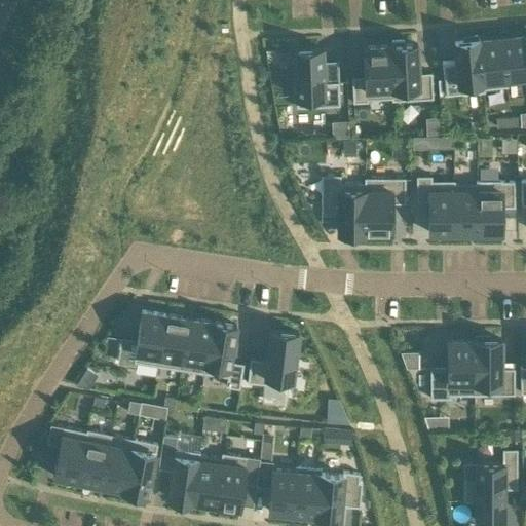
[(477,34),(462,35),(463,39),(454,40),(455,61),(443,62),(446,94),(483,90),(478,38),(477,38),(477,34)]
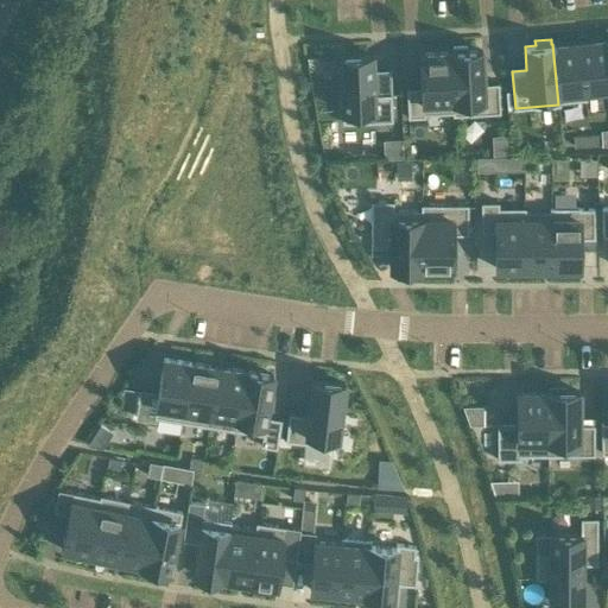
[(607,56),(607,39),(580,42),(586,99),(587,99),(586,96),(607,93),(607,56)]
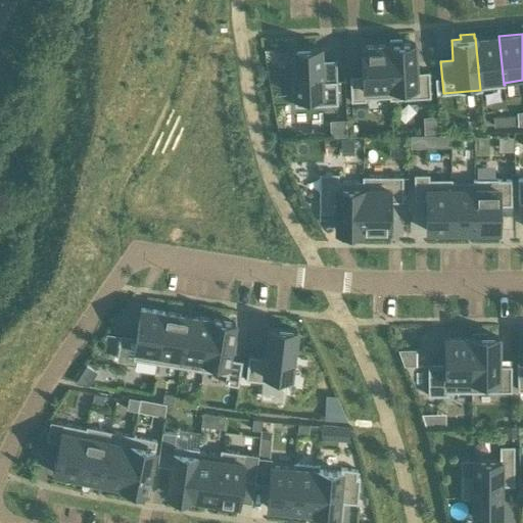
[(498,36),(475,38),(480,90),(481,89),(481,87),(504,85),(498,36)]
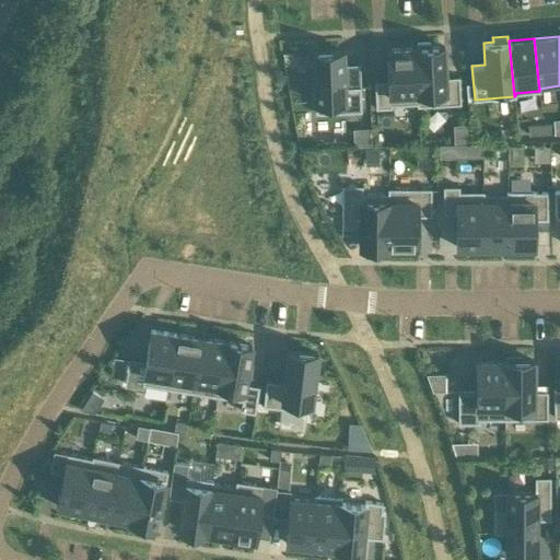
[(415,47),(418,105),(461,103),(458,76),(445,77),(443,46),(430,46),(430,42),(417,43),(417,47),(415,47)]
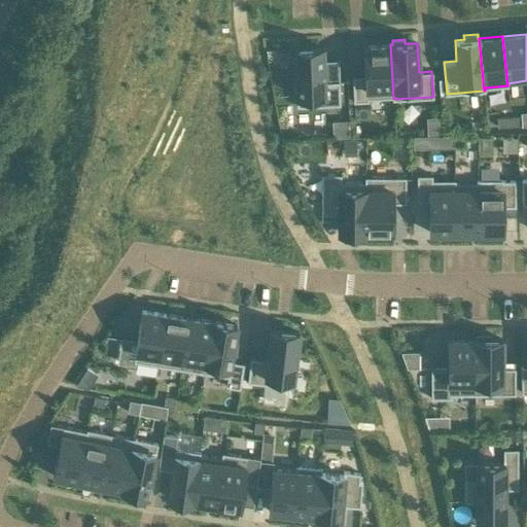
[(367,98),(392,97),(392,99),(393,99),(390,44),(363,45),(365,74),(352,75),(353,101),(367,100),(367,98)]
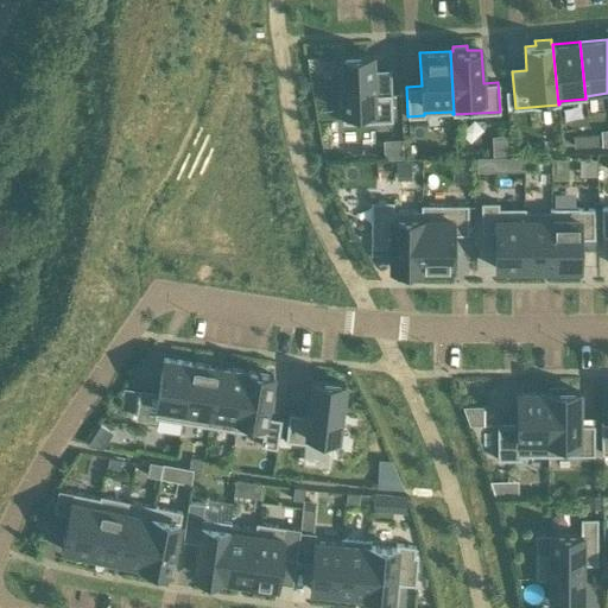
[(391,93),(374,94),(372,55),(340,56),(342,122),(392,120),(391,93)]
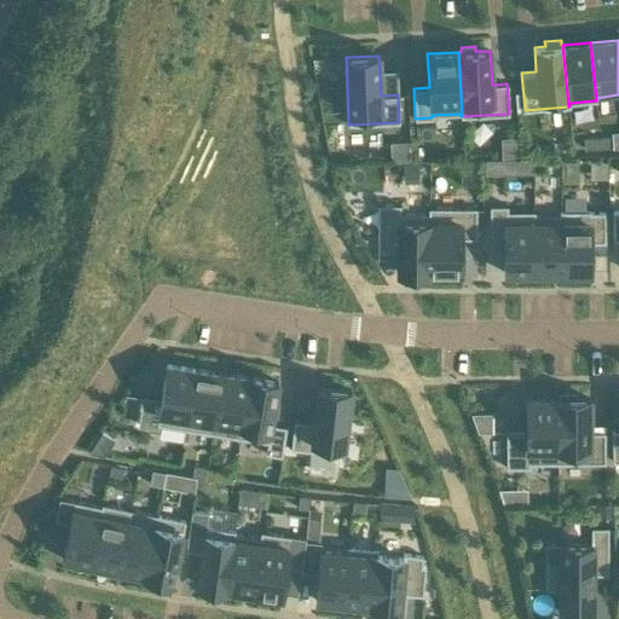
[(614,148),(613,138),(584,139),(585,149),(614,148)]
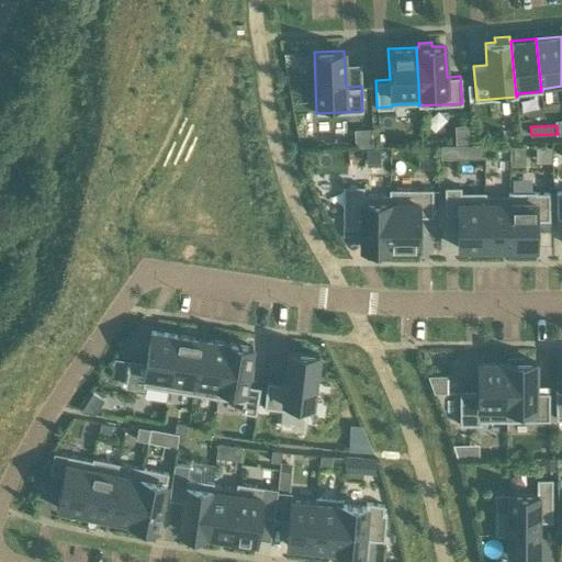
[(372,134),(355,135),(355,148),(372,147),(372,134)]
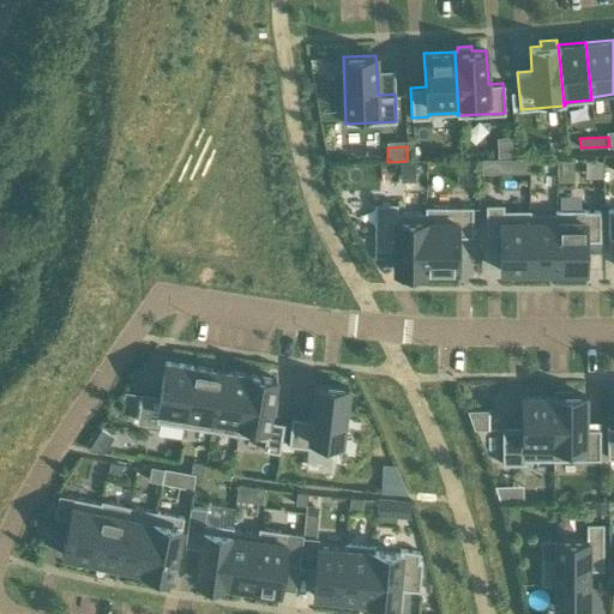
[(542,167),(542,157),(529,157),(529,168),(542,167)]
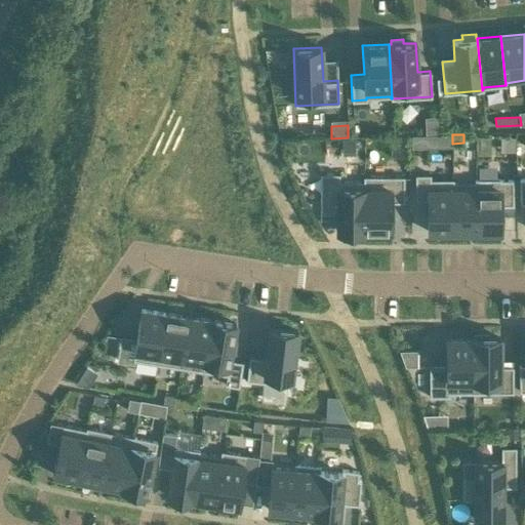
[(425,135),(411,135),(411,148),(425,148),(425,135)]
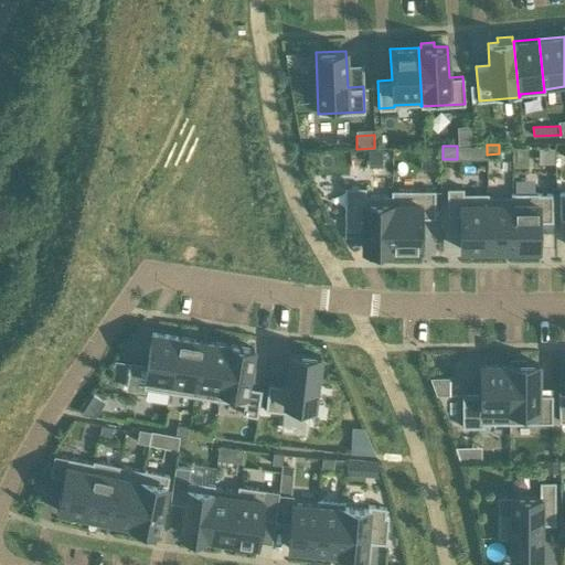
[(369,149),(369,162),(382,162),(382,149),(369,149)]
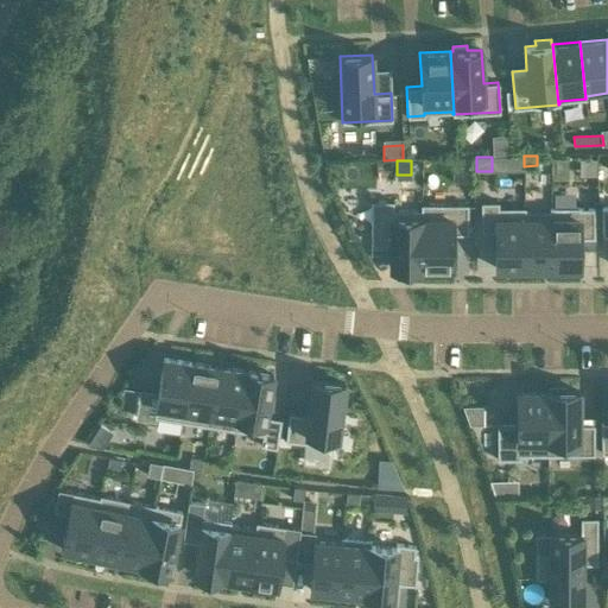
[(422,210),(420,210),(393,210),(393,202),(371,201),(371,247),(391,247),(391,267),(422,267),(422,210)]
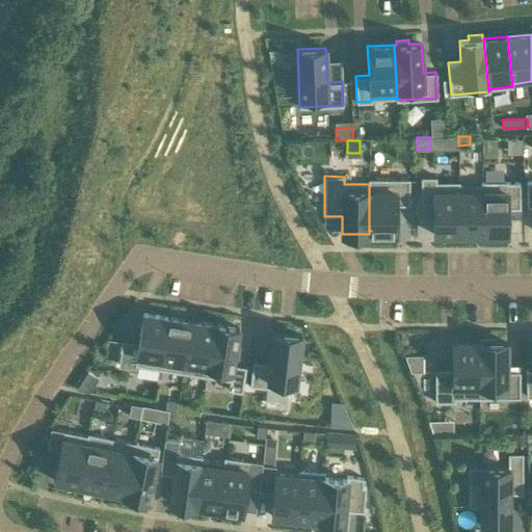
[(458,184),(459,184),(459,182),(436,182),(436,177),(421,177),(421,203),(433,203),(433,235),(458,235),(458,184)]
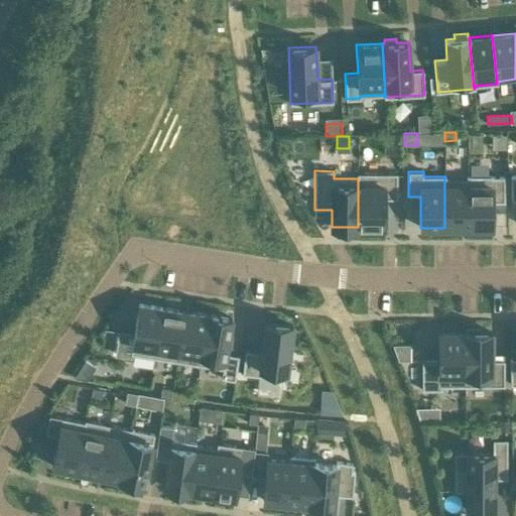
[(357,173),(357,178),(358,178),(358,227),(384,228),(384,199),(397,199),(397,173),(357,173)]
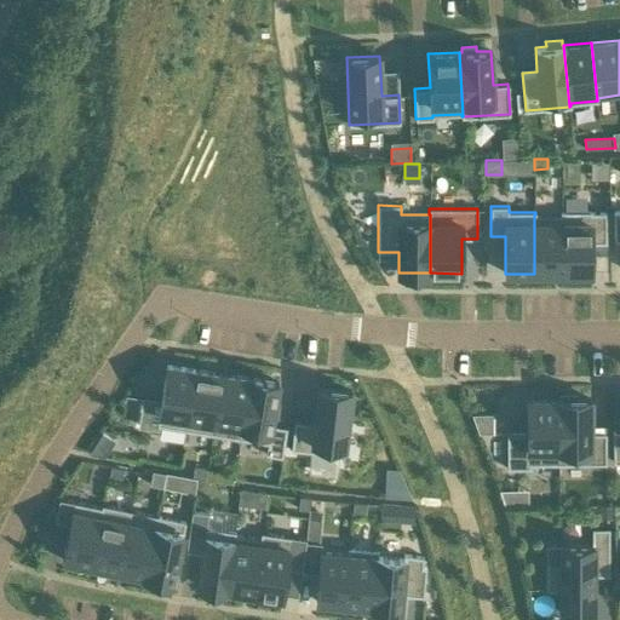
[(561,212),(561,214),(562,214),(562,274),(591,274),(591,244),(607,244),(607,213),(591,213),(591,212),(561,212)]
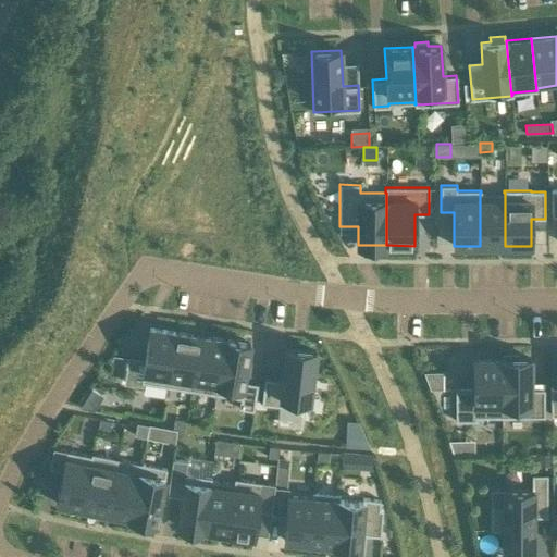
[(505,193),(504,193),(481,193),(480,193),(480,246),(505,246),(505,193)]
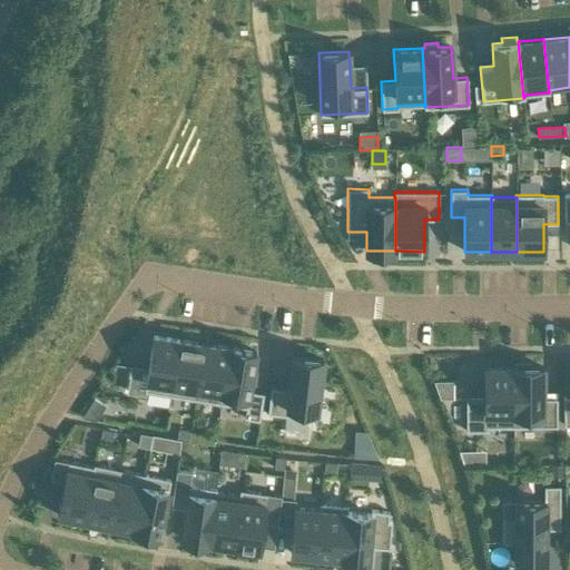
[(145,391),(170,395),(179,340),(154,335),(145,391)]
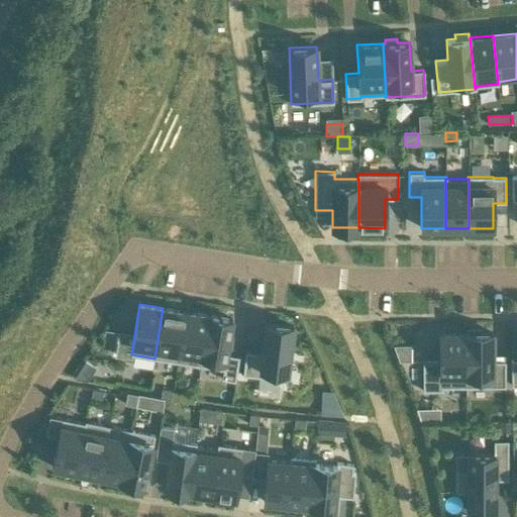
[(163,308),(154,358),(178,362),(186,311),(163,308)]
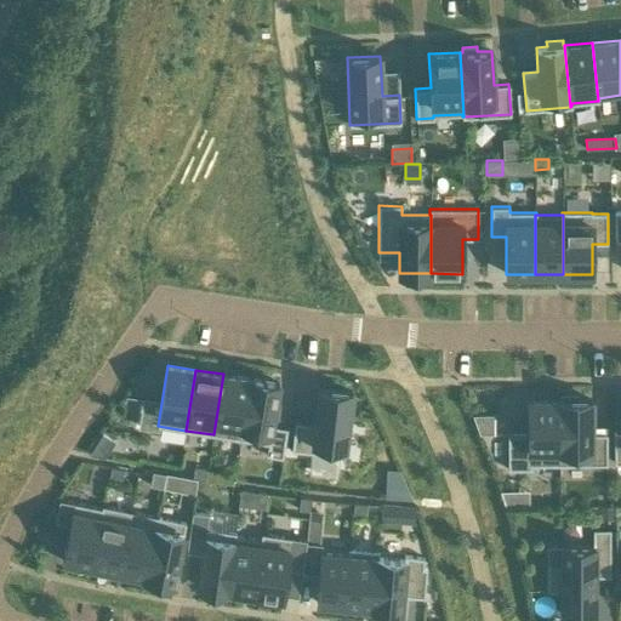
[(214,434),(240,439),(250,379),(223,374),(214,434)]
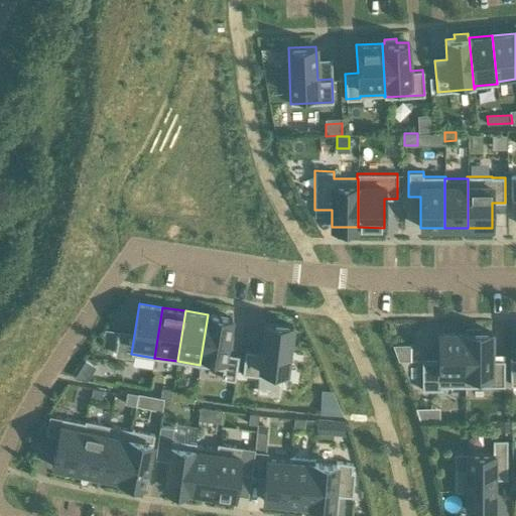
[(232,317),(208,314),(200,365),(223,369),(221,378),(235,380),(239,355),(226,353),(232,317)]
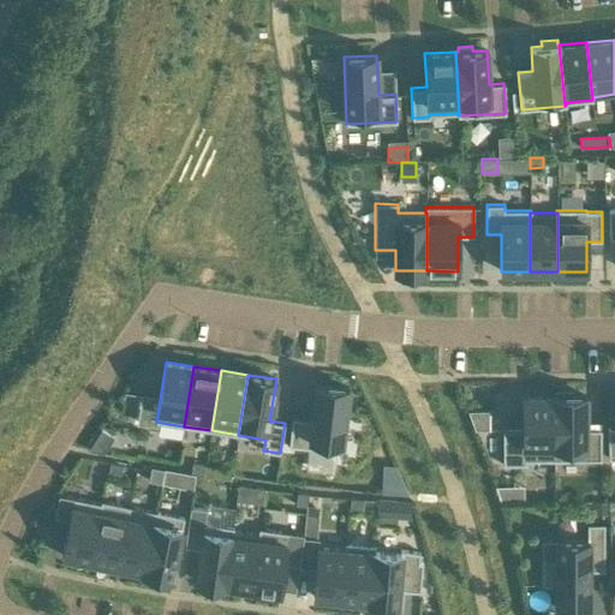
[(341,452),(348,388),(316,384),(311,419),(292,418),(288,446),(341,452)]
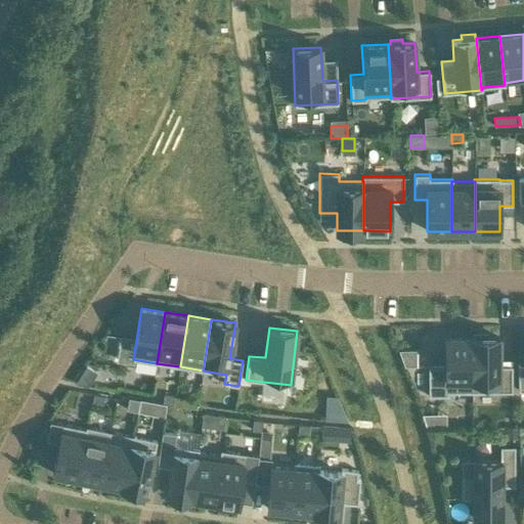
[(474,338),(472,338),(472,392),(512,392),(512,366),(499,366),(499,338),(487,338),(487,334),(474,334),(474,338)]
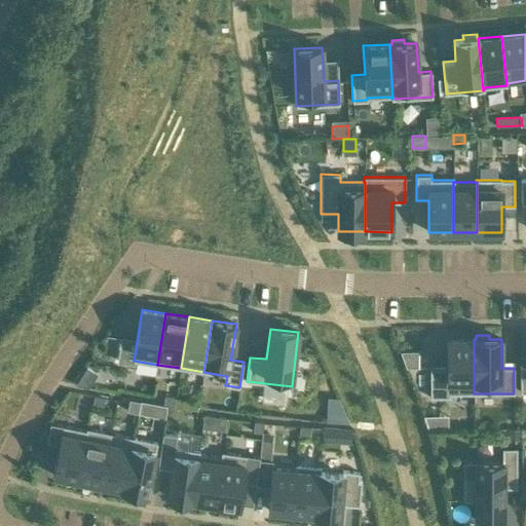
[(474,393),(474,339),(447,339),(447,368),(430,368),(430,398),(450,398),(450,393),(474,393)]
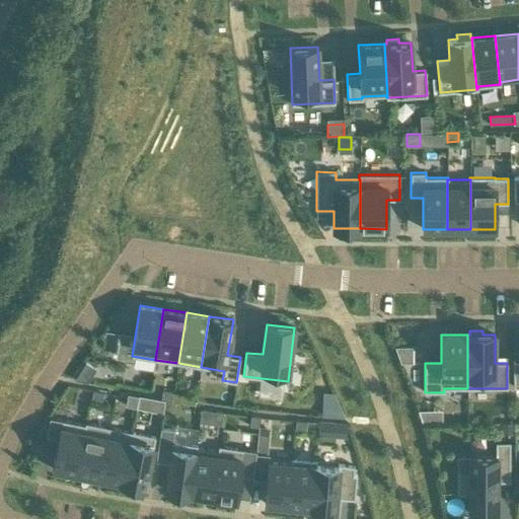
[(413,347),(395,347),(400,363),(413,363),(413,347)]
